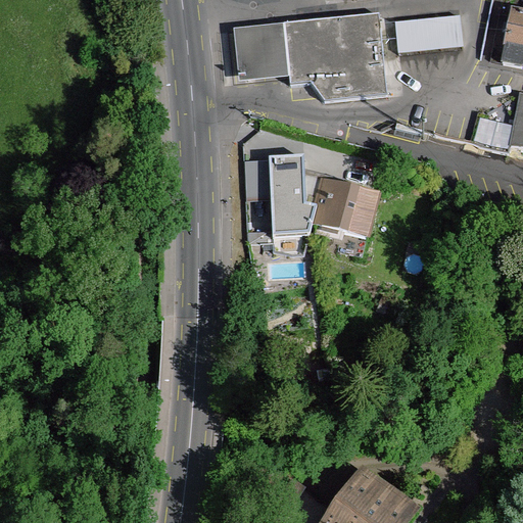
[(383,40),(380,13),(282,22),(287,79),(289,88),(312,86),(327,105),(389,98),(386,73),(383,40)]
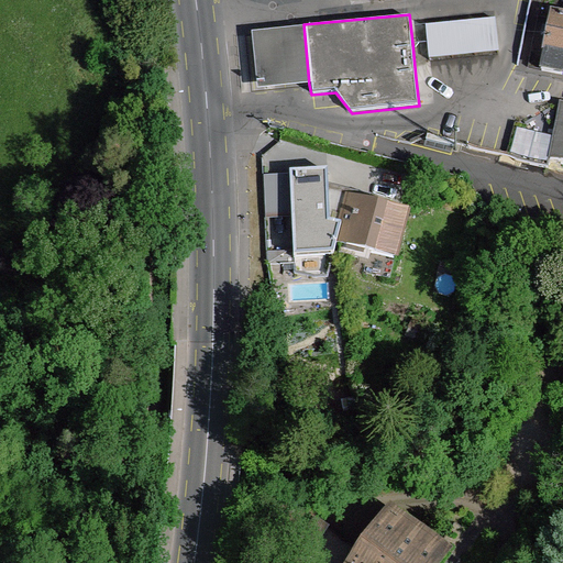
[(562,18),(554,17),(547,55),(562,57),(562,18)]
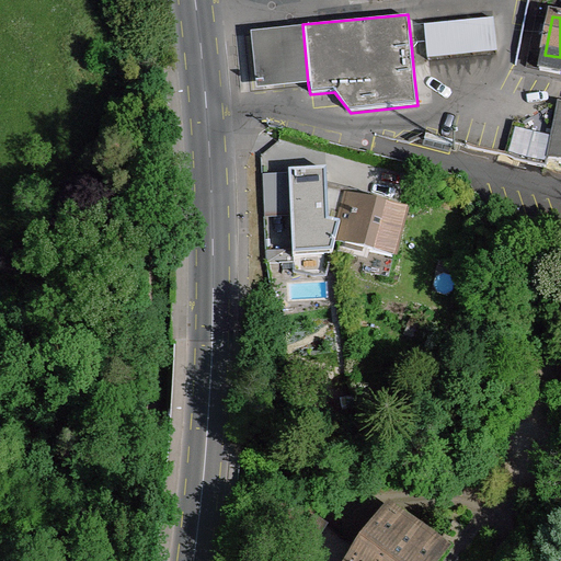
[(492,18),(423,24),(425,42),(426,59),(496,53),(492,18)]
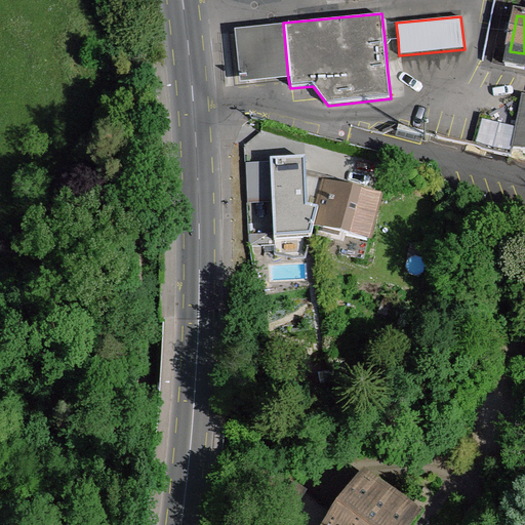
[(237,83),(288,79),(283,23),(233,30),(237,83)]
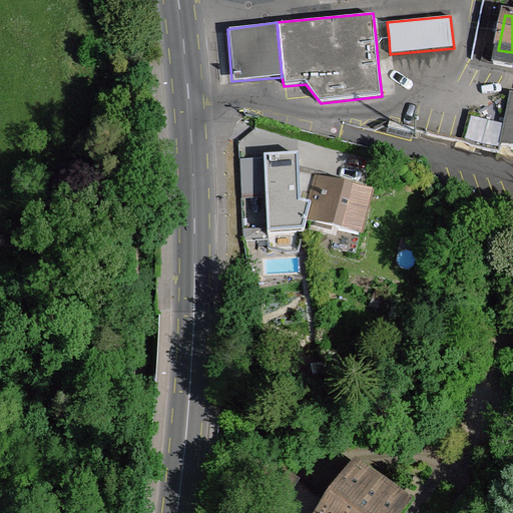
[(389,38),(376,39),(379,71),(392,69),(390,54),(389,38)]
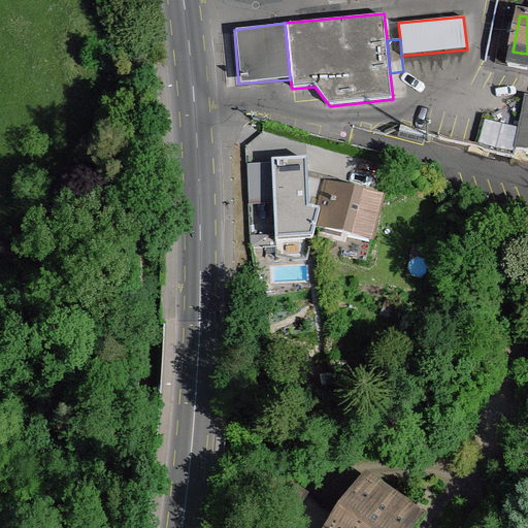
[(509,67),(527,70),(527,54),(513,52),(509,67)]
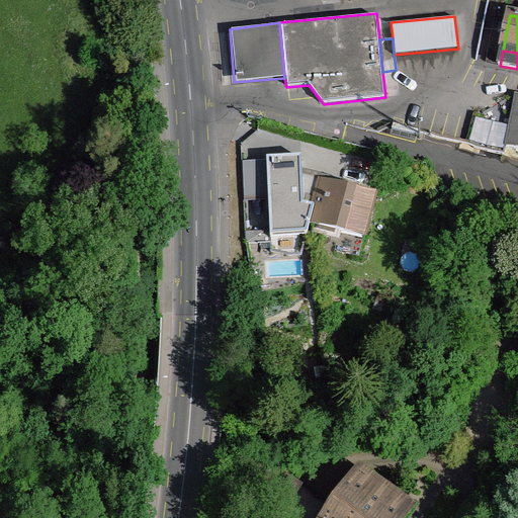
[(517,97),(508,147),(517,149),(517,97)]
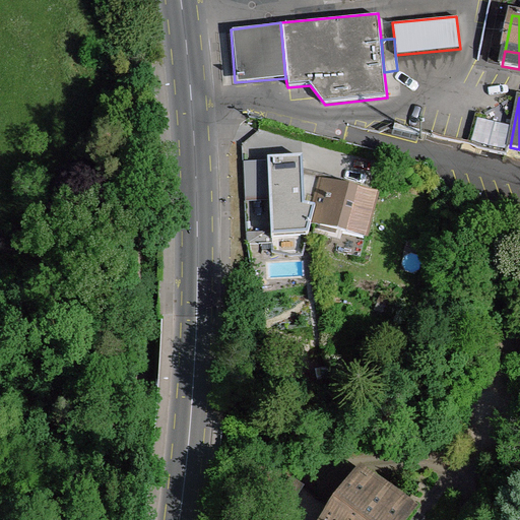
[(304,161),(268,163),(271,245),(309,243),(313,226),(315,215),(306,213),(304,161)]
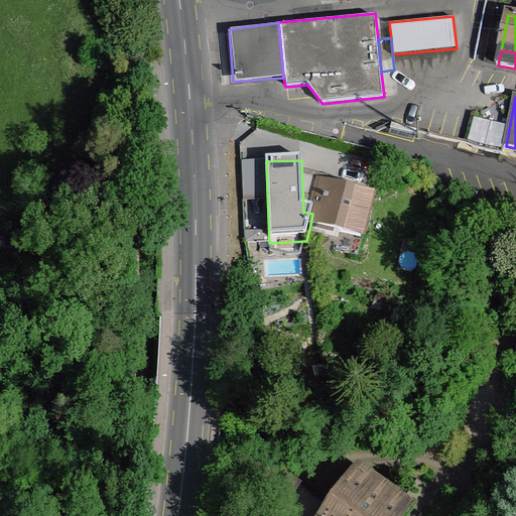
[(374,195),(319,180),(312,214),(310,225),(364,239),(374,195)]
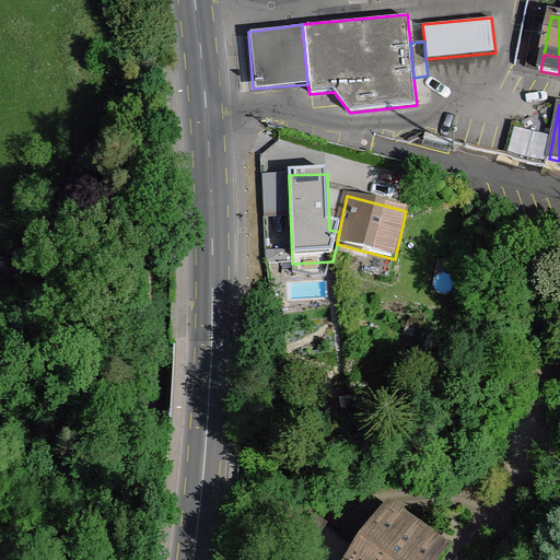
[(361,551),(353,559),(436,559),(444,548),(389,510),(361,551)]
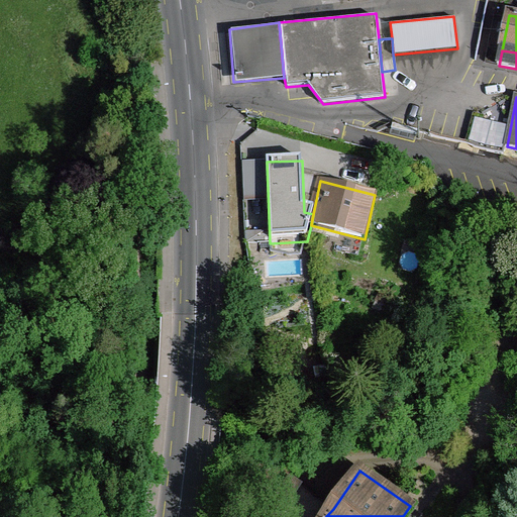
[(287,516),(326,516),(333,509),(289,479),(271,506),(287,516)]
